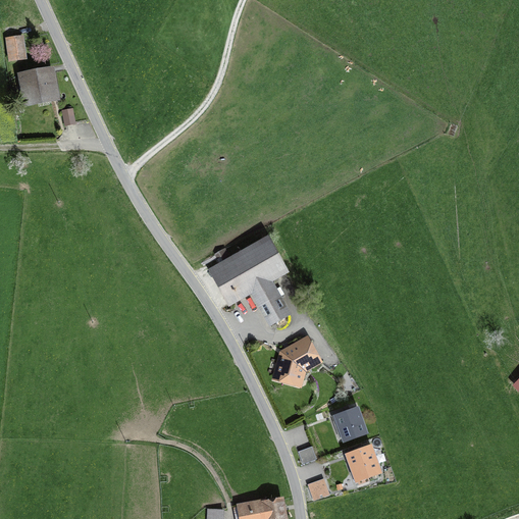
[(5,38),(8,56),(20,54),(18,37),(5,38)]
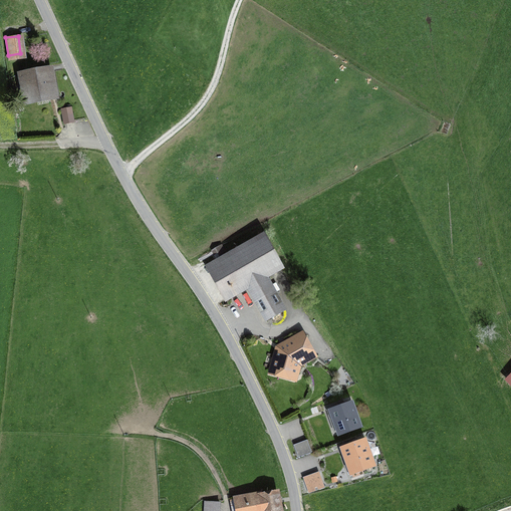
[(18,74),(22,97),(48,92),(44,69),(18,74)]
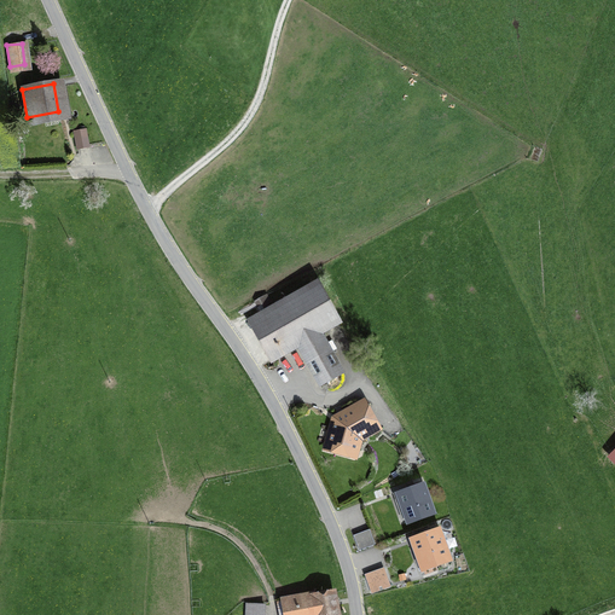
[(82,126),(70,128),(74,145),(86,143),(82,126)]
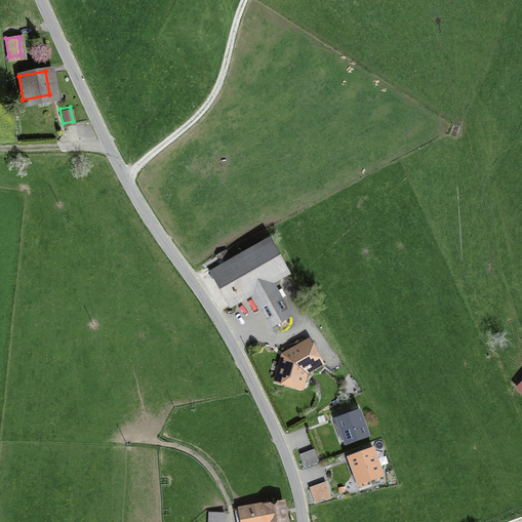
[(209,269),(228,303),(250,290),(269,324),(287,314),(269,280),(284,272),(266,237),(209,269)]
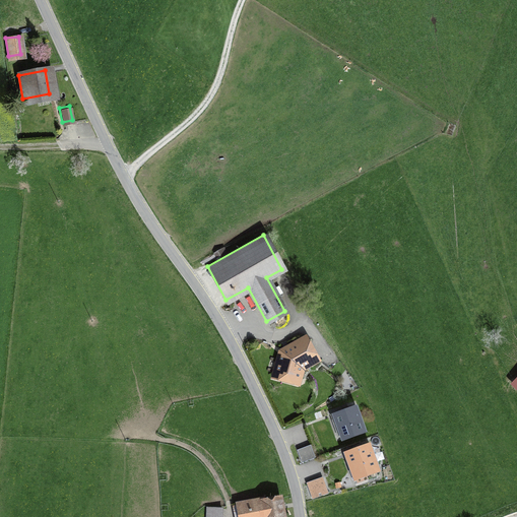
[(278,349),(271,374),(287,378),(289,371),(315,357),(303,335),(278,349)]
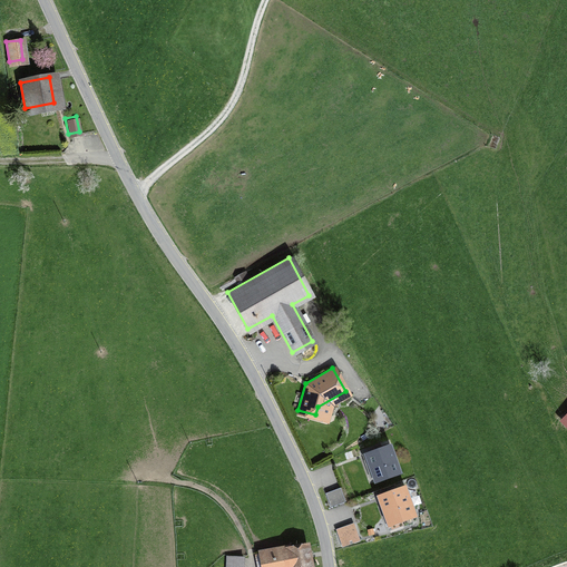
[(396,469),(387,445),(364,452),(373,477),(396,469)]
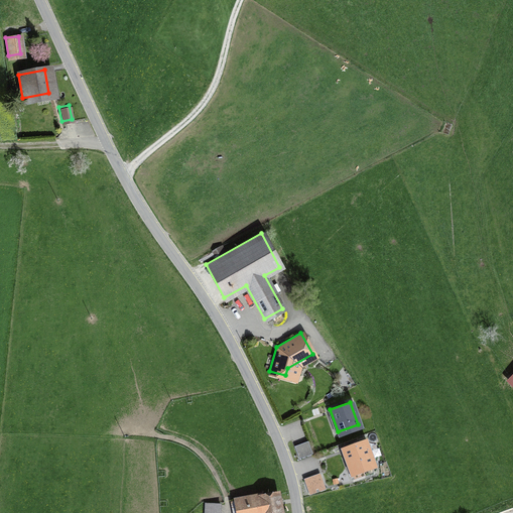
[(309,451),(305,438),(291,443),(296,456),(309,451)]
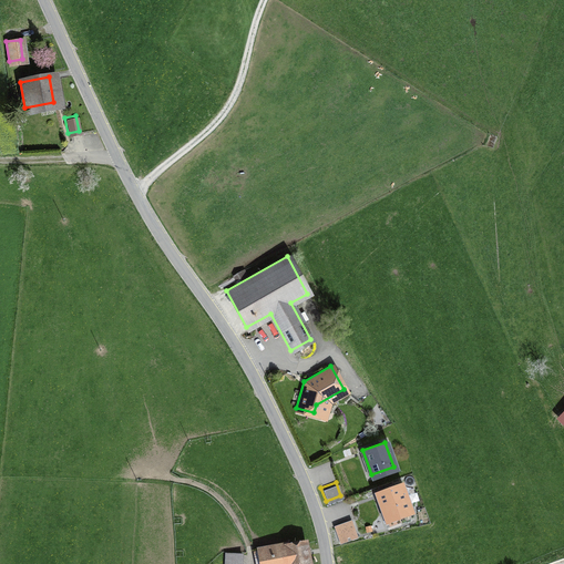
[(409,510),(399,483),(375,492),(383,515),(393,512),(393,515),(409,510)]
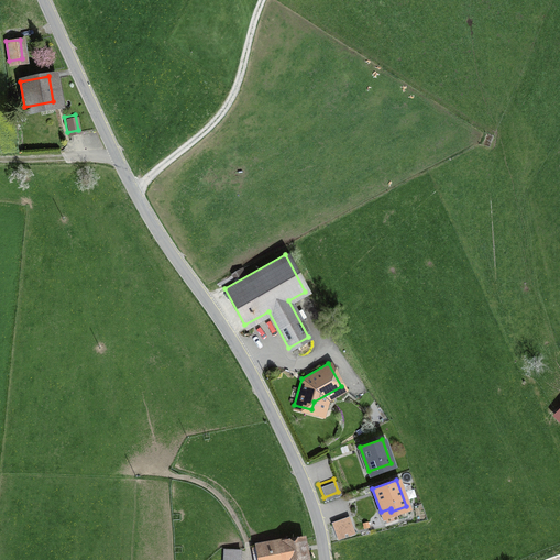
[(352,530),(346,514),(330,520),(336,536),(352,530)]
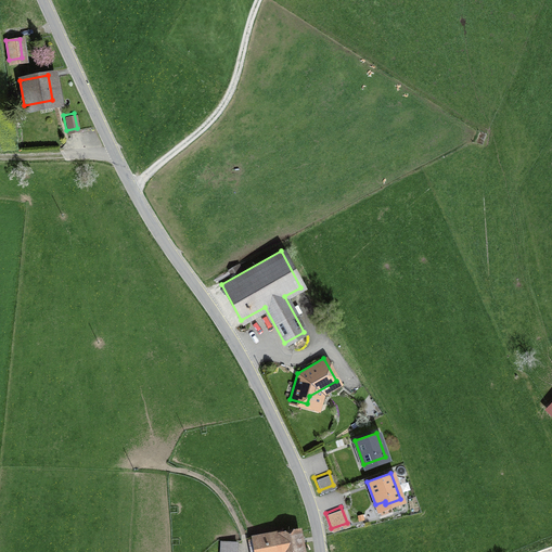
[(294,530),(281,533),(280,529),(252,535),(254,551),(265,551),(297,547),(294,530)]
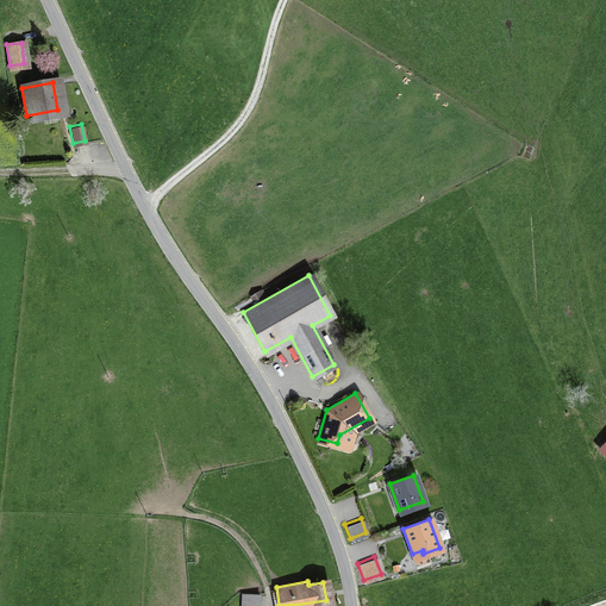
[(238,605),(256,605),(257,592),(239,591),(238,605)]
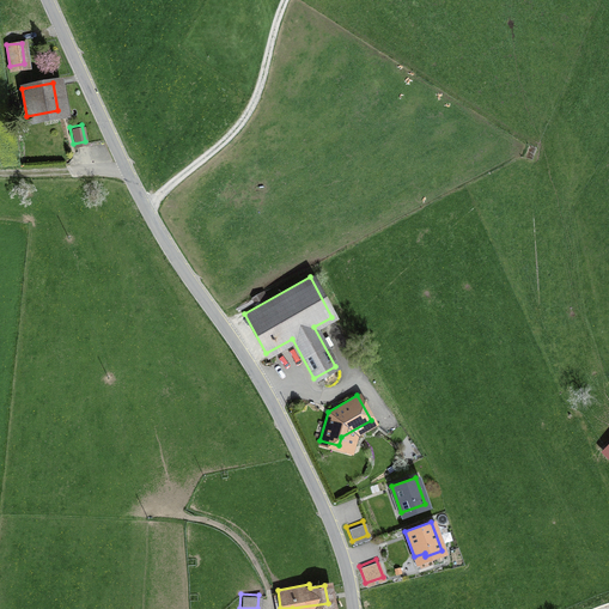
All buildings are outlined.
